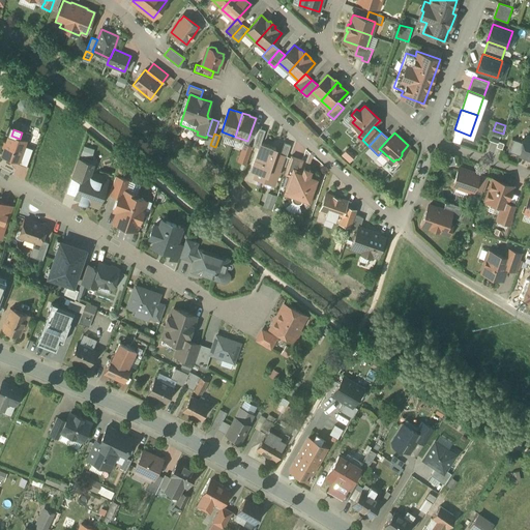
[(11,136),(9,136),(6,143),(4,142),(3,147),(5,148),(2,155),(19,162),(21,154),(27,156),(31,145),(25,143),(26,141),(20,139),(11,136)]
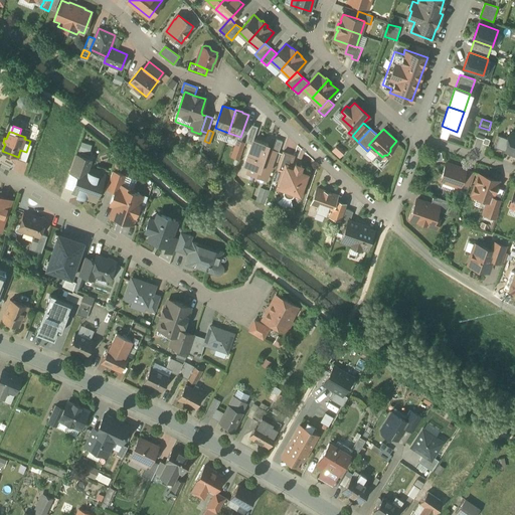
[(514,135),(514,140),(509,139),(505,150),(514,153),(514,135)]
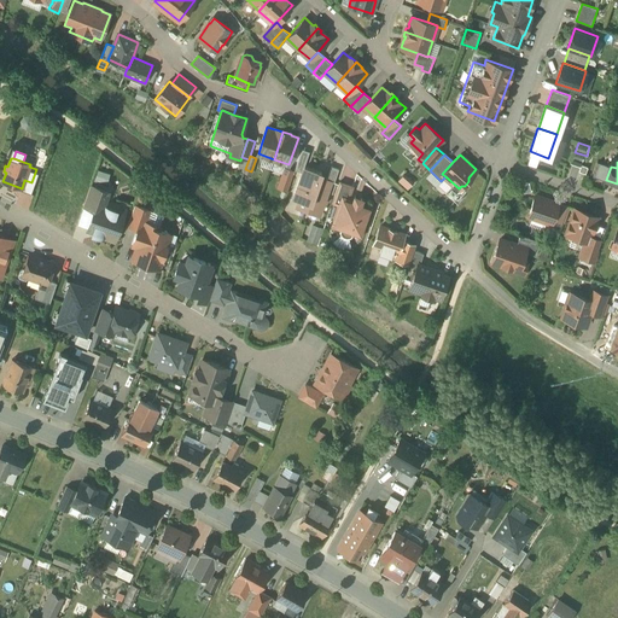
[(324,169),(303,163),(292,196),(299,198),(312,203),(321,175),(324,169)]
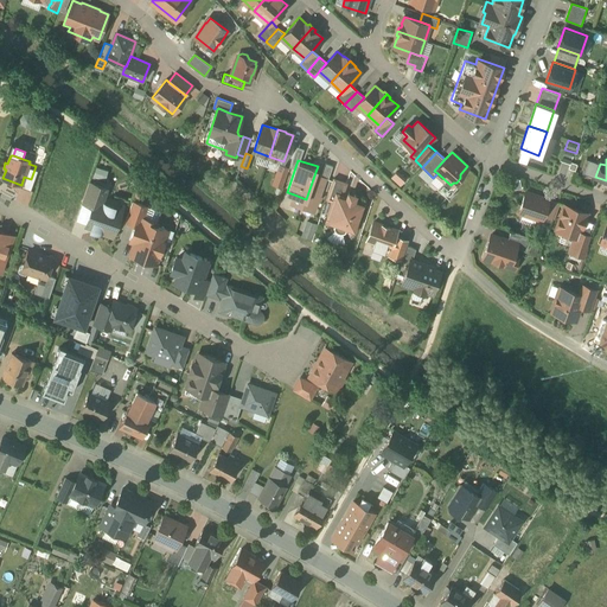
[(280,165),(273,184),(282,187),(288,171),(287,170),(288,167),(280,165)]
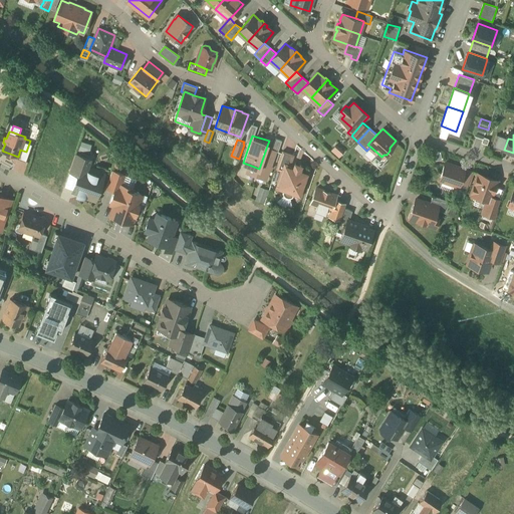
[(278,150),(267,146),(259,169),(249,165),(247,172),(268,179),(278,150)]
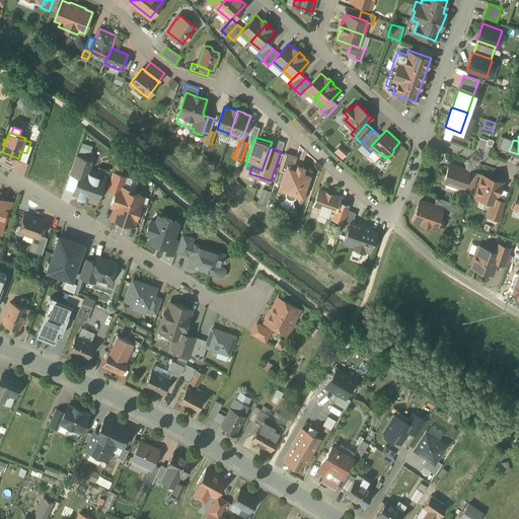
[(296,157),(285,153),(279,170),(286,172),(288,166),(292,167),(296,157)]
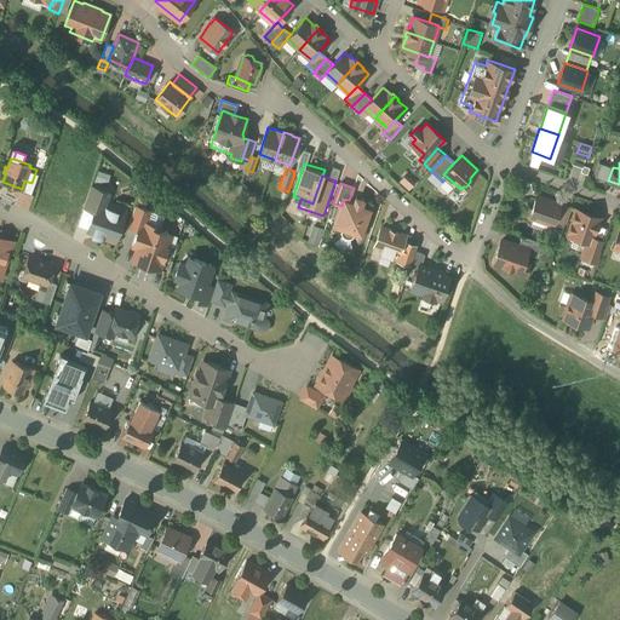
[(109,193),(91,187),(84,207),(95,211),(97,204),(104,206),(109,193)]
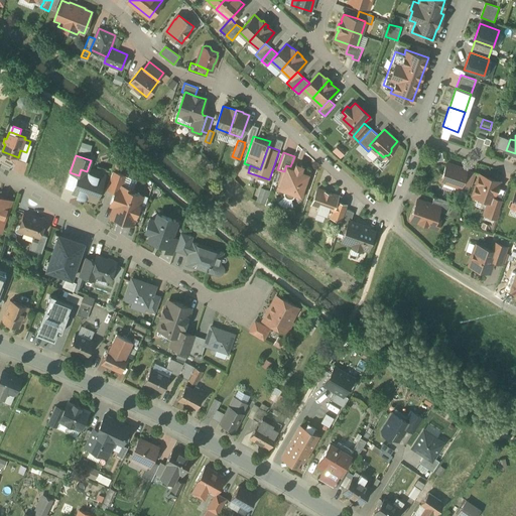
[(466,169),(446,162),(441,179),(460,186),(462,182),(466,169)]
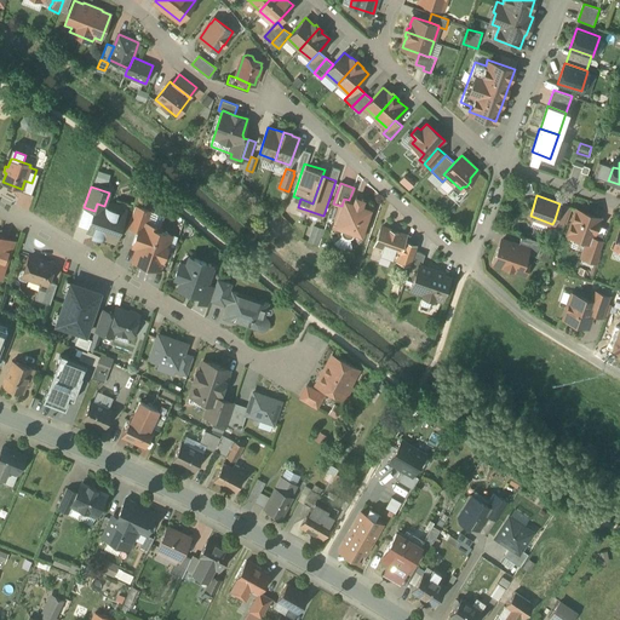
[(349,200),(344,199),(342,206),(334,227),(342,229),(340,233),(342,235),(344,237),(348,239),(350,239),(352,236),(354,234),(362,236),(372,208),(362,205),(363,201),(355,199),(354,202),(349,200)]
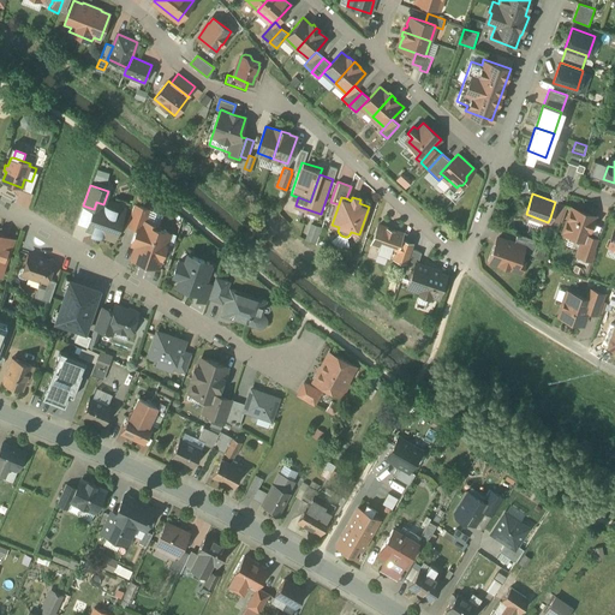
[(103,204),(96,202),(94,209),(87,228),(94,231),(93,233),(102,237),(114,240),(123,216),(121,216),(113,214),(115,209),(103,204)]
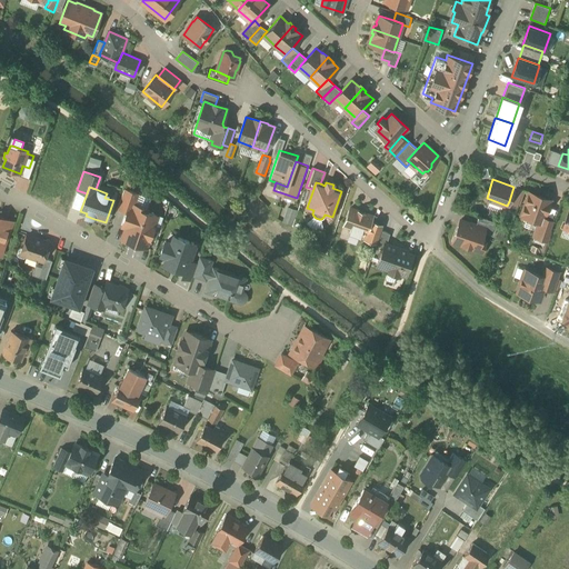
[(522,189),(513,187),(509,201),(517,205),(522,189)]
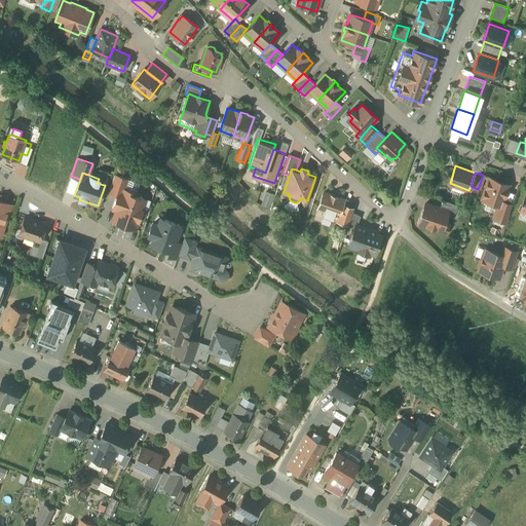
[(127,180),(114,176),(109,193),(117,196),(120,188),(124,190),(127,180)]
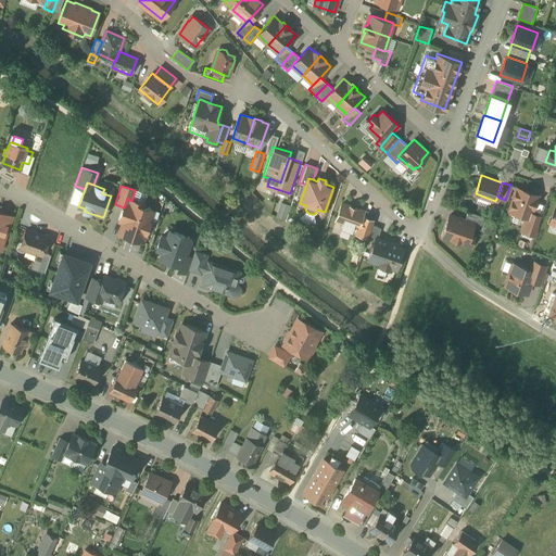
[(538,194),(517,188),(509,209),(528,215),(530,216),(531,212),(538,194)]
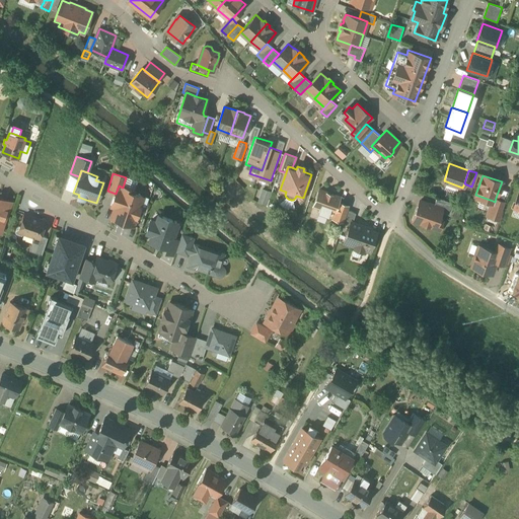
[(123,188),(119,186),(116,194),(112,207),(115,208),(112,218),(133,226),(143,197),(133,194),(134,191),(123,188)]
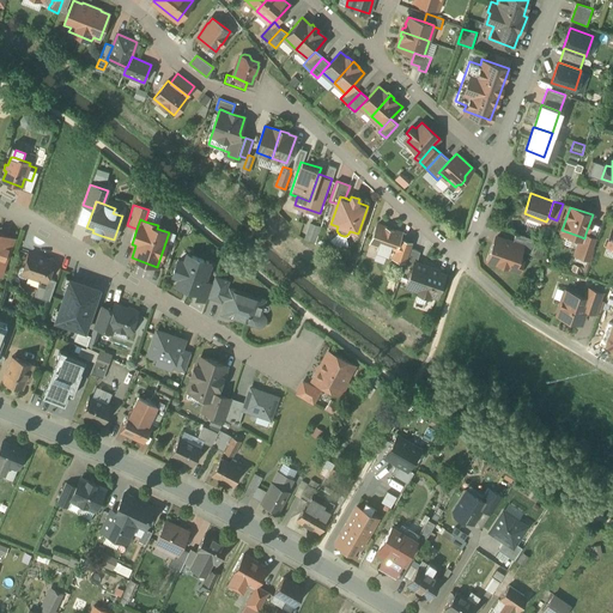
[(401,232),(377,224),(371,242),(380,244),(377,250),(387,254),(388,252),(393,253),(399,237),(401,232)]
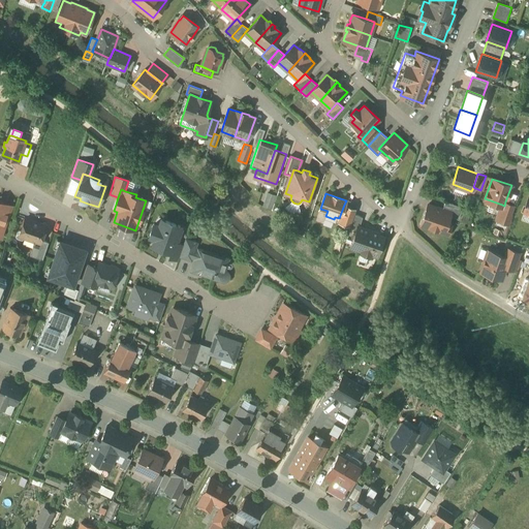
[(463,207),(445,200),(442,210),(450,213),(449,215),(459,218),(463,207)]
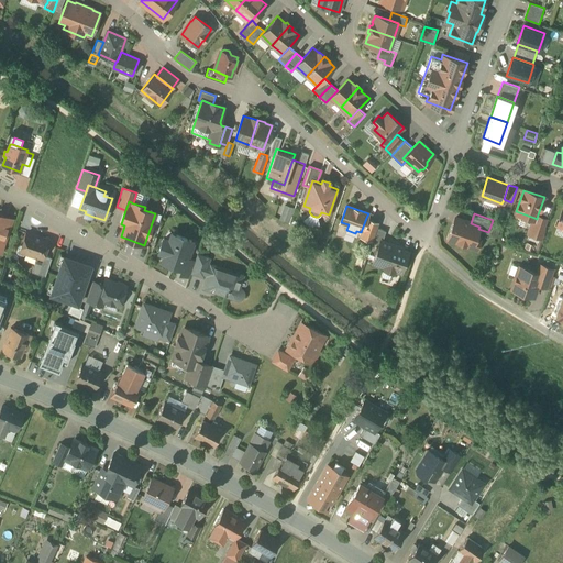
[(538,214),(537,219),(534,218),(530,233),(542,238),(549,219),(538,214)]
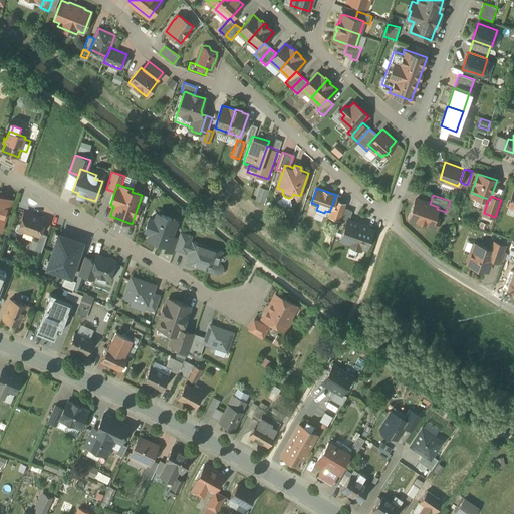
[(0,222),(0,221),(3,222),(9,205),(5,204),(7,199),(0,197),(0,222)]
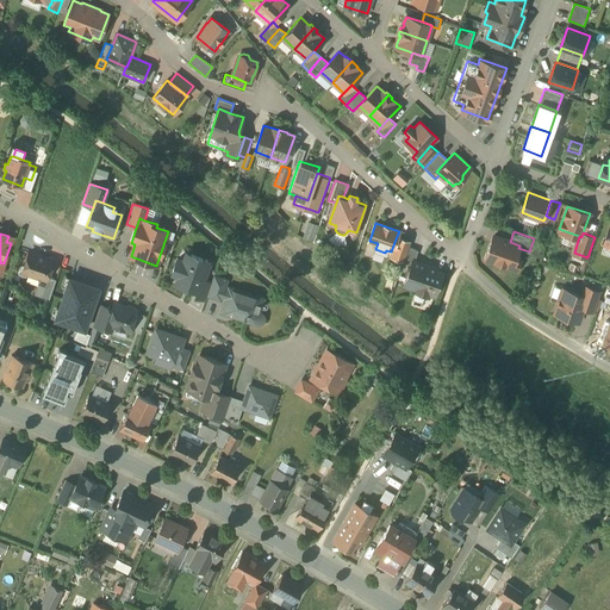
[(410,241),(397,236),(391,251),(390,255),(404,261),(409,247),(410,241)]
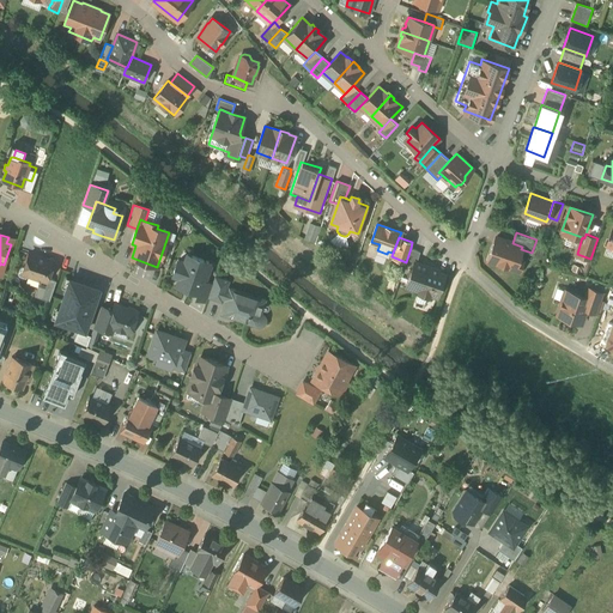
[(513,243),(496,237),(487,260),(499,263),(502,267),(505,266),(520,271),(523,261),(519,260),(521,249),(522,247),(513,243)]
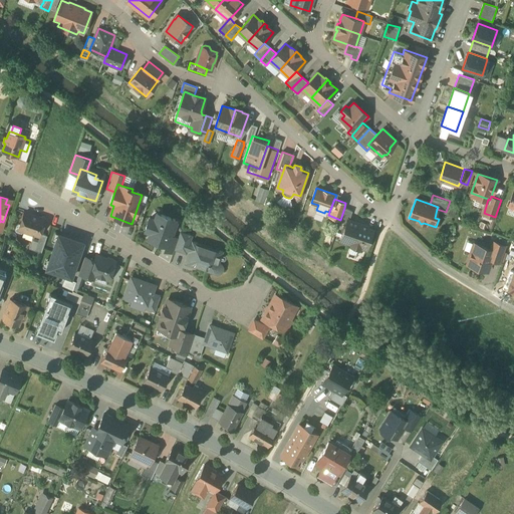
[(352,211),(344,208),(340,220),(340,221),(346,223),(347,219),(349,220),(352,211)]
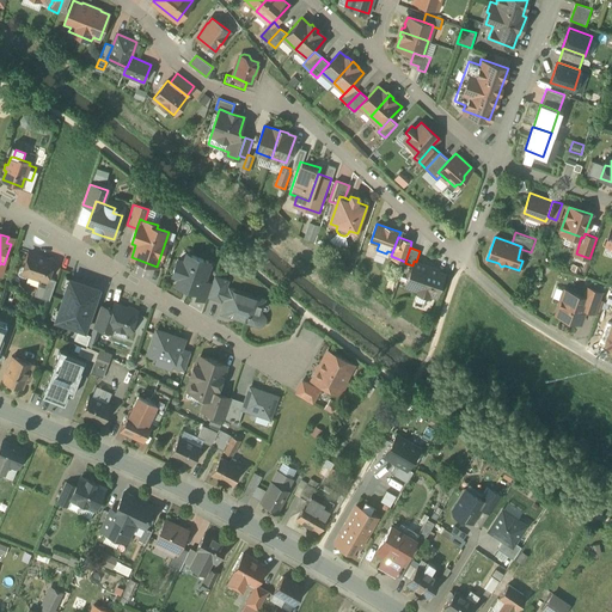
[(53,262),(29,254),(24,268),(23,267),(20,268),(18,274),(19,276),(25,279),(28,277),(29,275),(41,280),(46,281),(47,277),(49,271),(50,271),(51,267),(51,265),(53,262)]
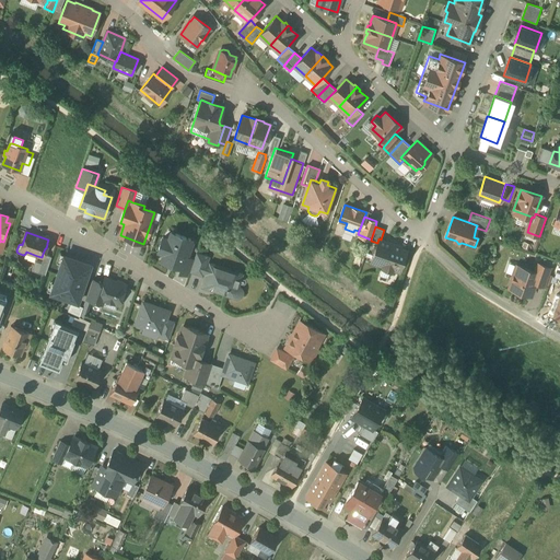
[(173,242),(163,237),(158,251),(164,253),(161,260),(182,267),(185,257),(186,253),(189,254),(193,243),(190,242),(190,240),(175,234),(173,242)]
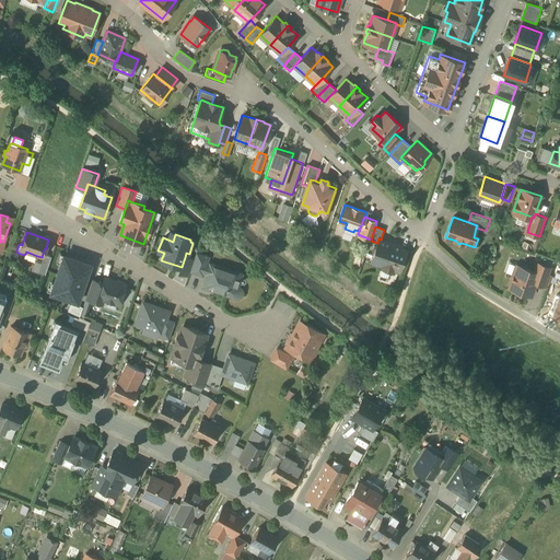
[(381,240),(378,238),(377,243),(376,245),(374,246),(373,252),(373,253),(371,261),(383,265),(382,267),(392,270),(392,268),(399,271),(406,249),(391,244),(391,243),(381,240)]
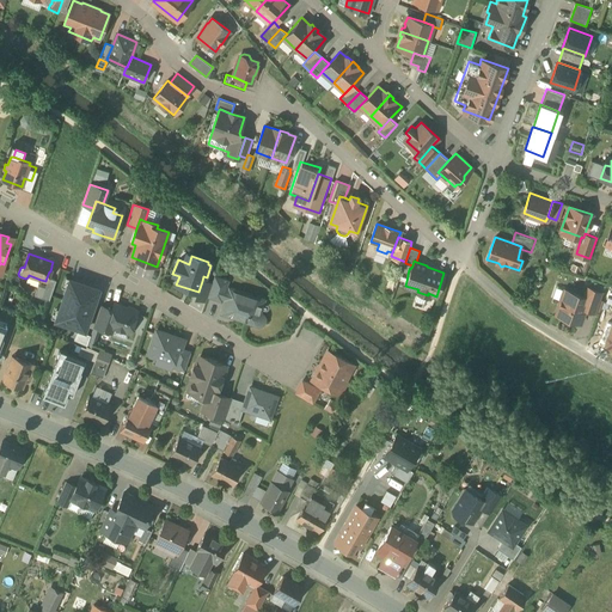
[(228,281),(215,276),(208,298),(221,301),(222,299),(226,300),(226,299),(222,298),(228,281)]
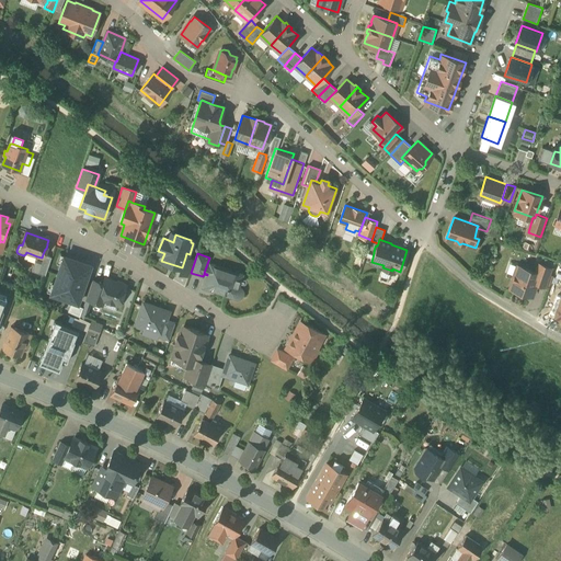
[(42,258),(37,256),(32,272),(45,276),(52,258),(43,254),(42,258)]
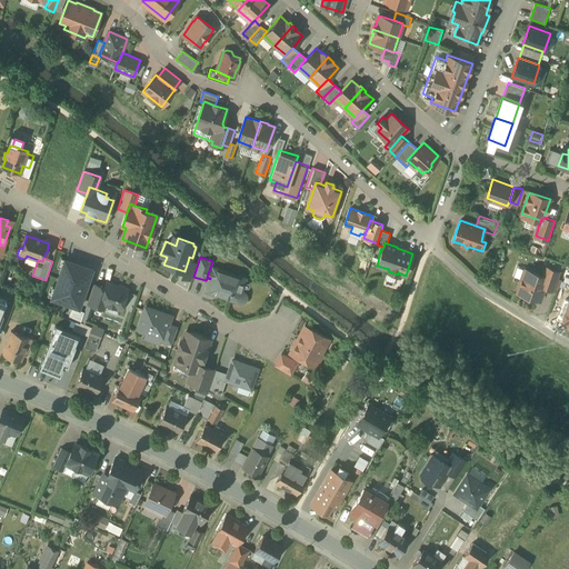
[(49,299),(80,309),(95,268),(63,258),(49,299)]
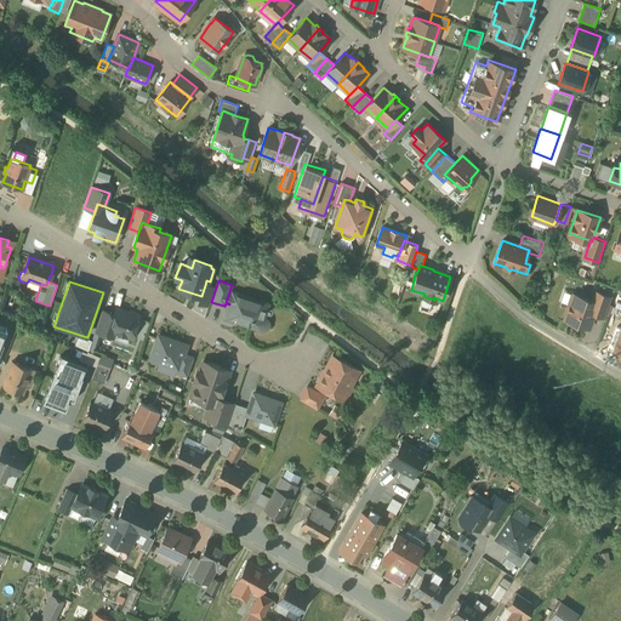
[(215,289),(205,285),(201,296),(199,301),(209,305),(215,289)]
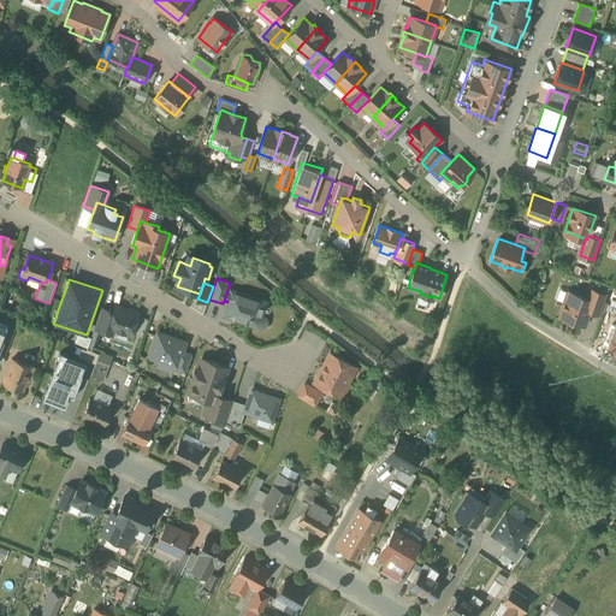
[(609,295),(593,289),(590,300),(593,300),(590,311),(602,315),(609,295)]
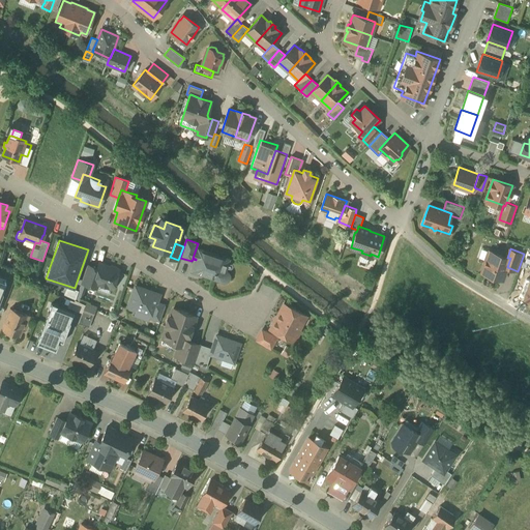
[(228,260),(199,251),(196,259),(196,260),(192,271),(214,278),(216,272),(223,275),(228,260)]
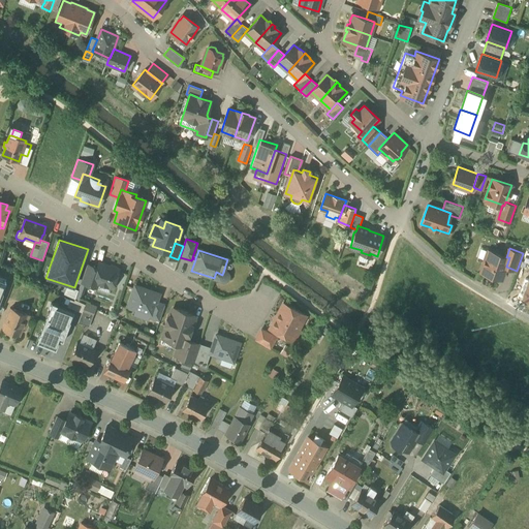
[(506,257),(488,250),(480,272),(501,279),(506,267),(509,257),(506,257)]
